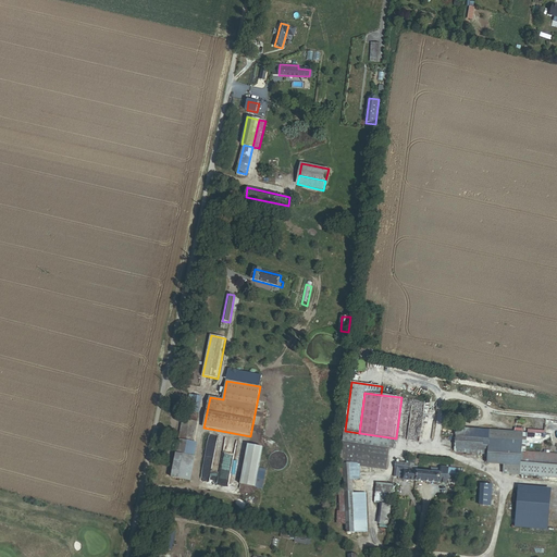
[(183,420),(172,479),(192,482),(198,444),(194,443),(202,397),(189,395),(188,404),(193,404),(190,412),(192,412),(189,421),(183,420)]
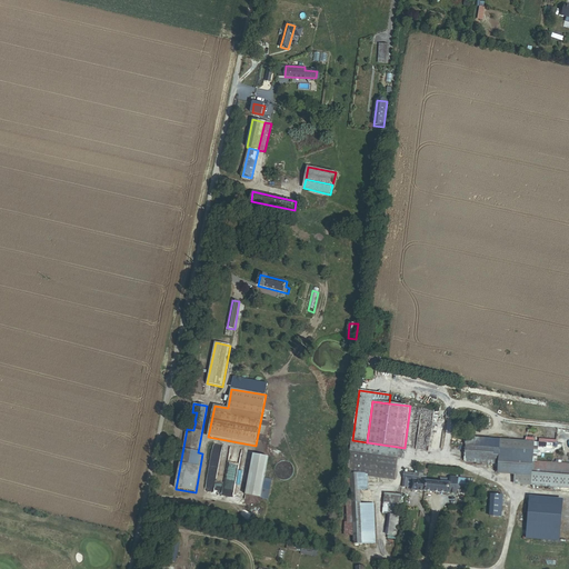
[(502,440),(468,437),(467,447),(501,449),(502,440)]
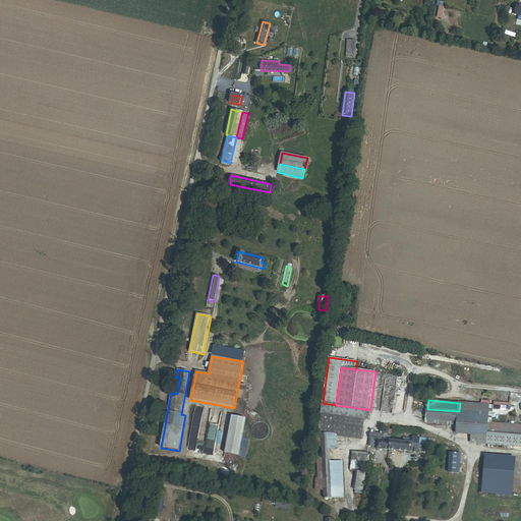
[(336,405),(323,403),(319,438),(319,442),(322,442),(323,447),(323,456),(324,477),(319,478),(315,478),(316,491),(325,490),(325,499),(345,498),(343,462),(332,462),(331,450),(338,449),(338,437),(362,440),(362,437),(363,431),(365,419),(369,419),(370,410),(336,405)]
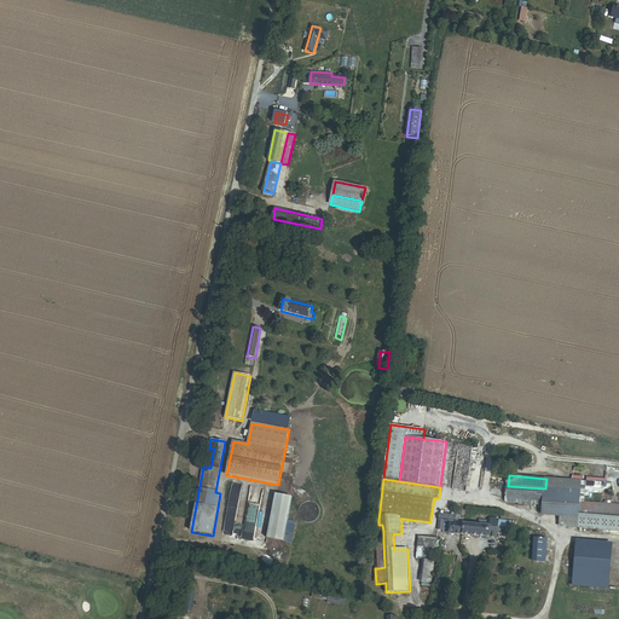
[(582,481),(547,479),(545,489),(582,492),(582,481)]
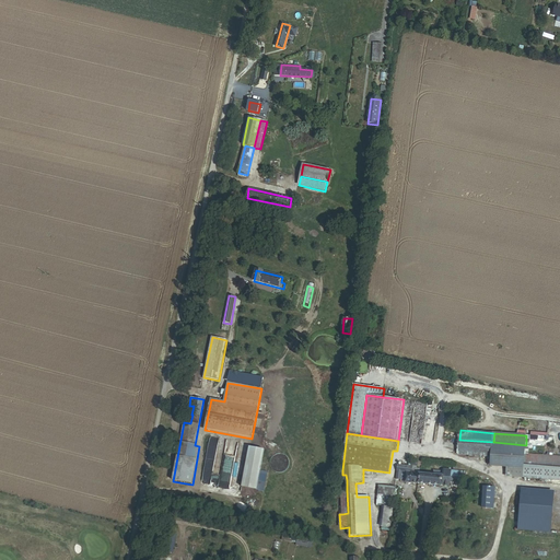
[(492,457),(493,442),(459,440),(458,455),(492,457)]
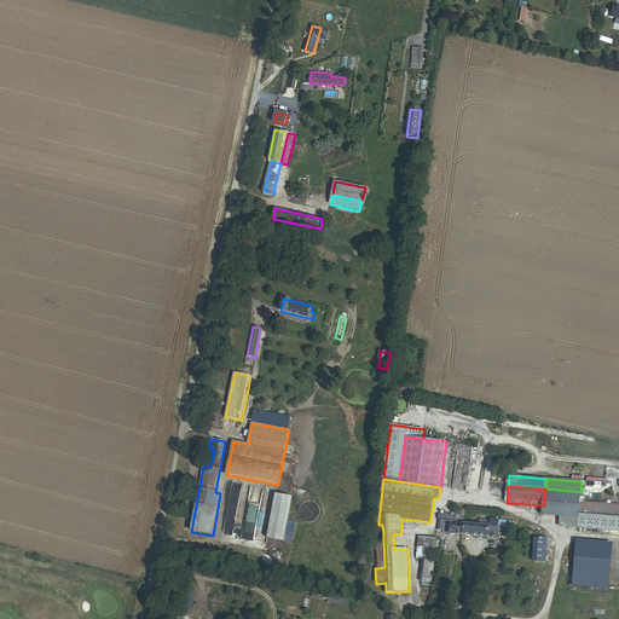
[(580,504),(582,492),(545,489),(544,505),(543,515),(561,516),(579,519),(579,514),(580,504)]
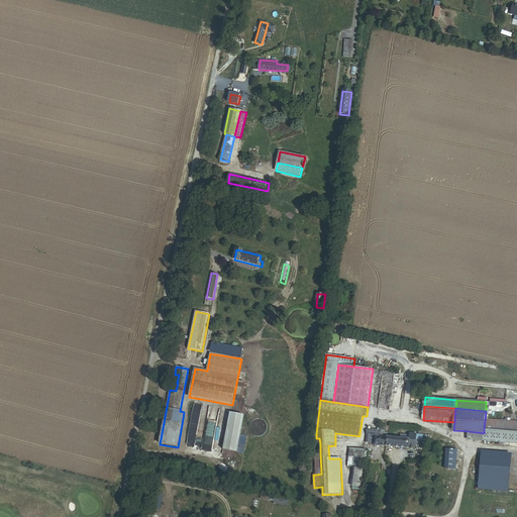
[(244,414),(230,411),(223,448),(237,451),(240,433),(244,414)]
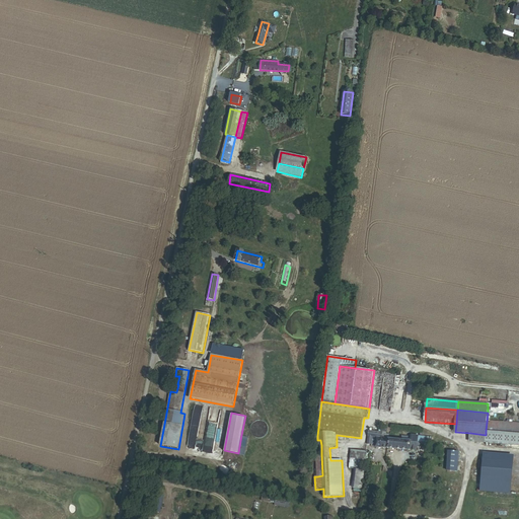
[(518,425),(487,423),(486,431),(518,432),(518,425)]
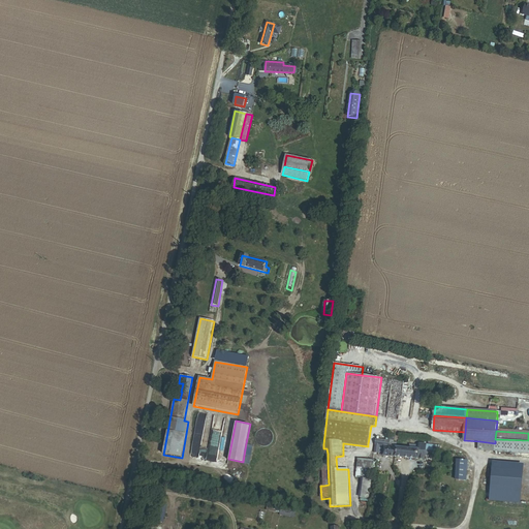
[(368,443),(390,446),(391,441),(369,438),(368,443)]
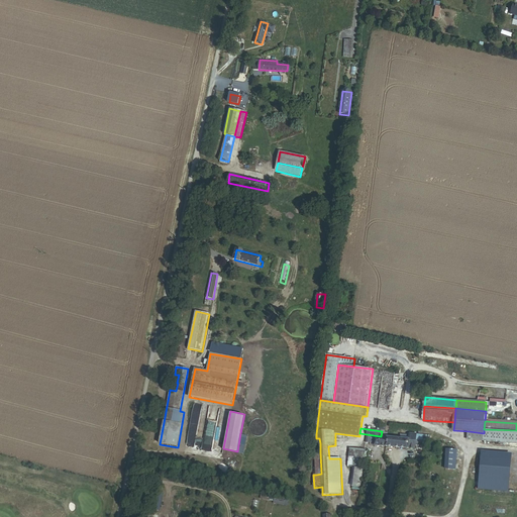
[(516,430),(484,429),(484,433),(484,441),(516,443),(516,430)]
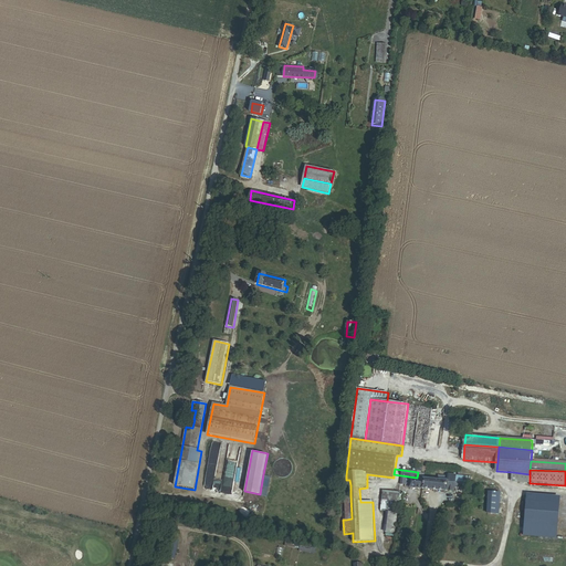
[(513,482),(530,483),(530,474),(513,472),(513,482)]
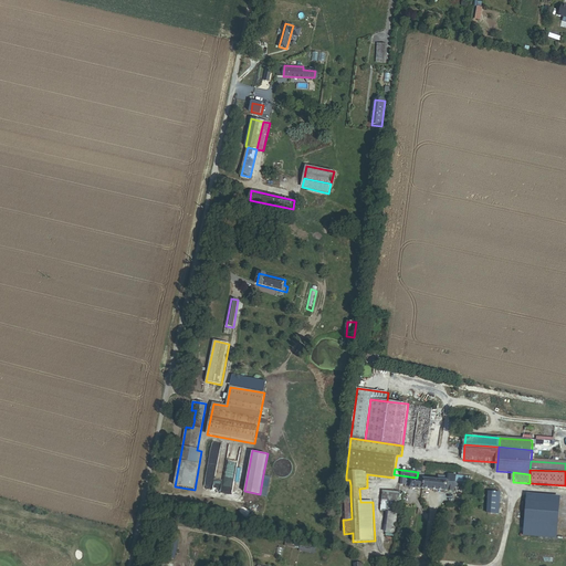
[(270,477),(263,474),(260,494),(260,495),(266,496),(270,477)]
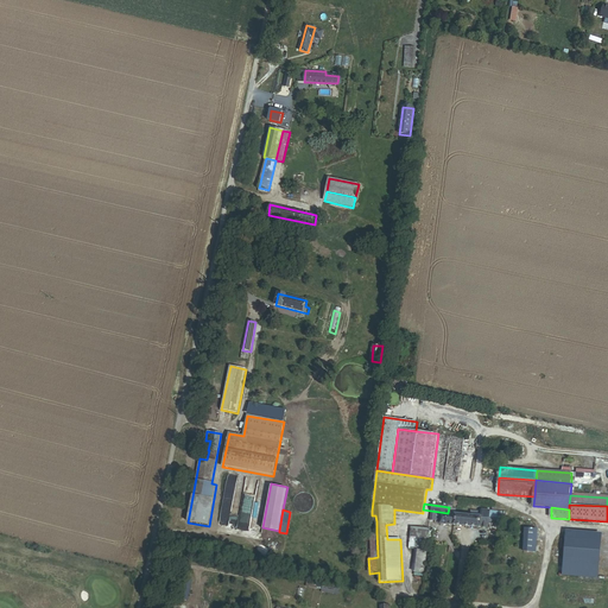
[(448,513),(447,524),(481,527),(489,527),(491,519),(506,521),(507,512),(492,511),(492,510),(482,510),(481,517),(448,513)]
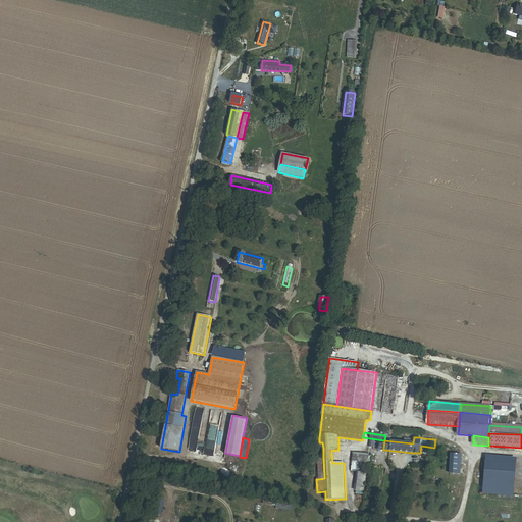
[(370,455),(354,453),(353,471),(368,473),(370,455)]
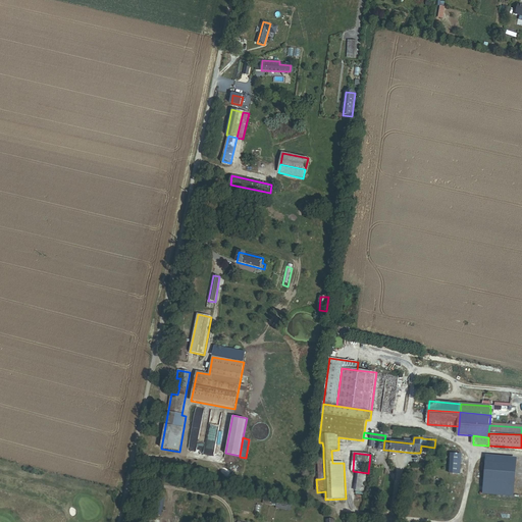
[(458,475),(460,456),(450,455),(448,474),(458,475)]
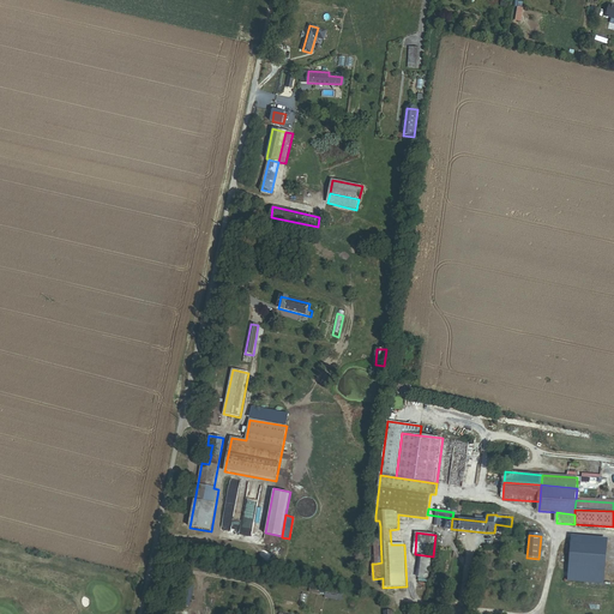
[(608,542),(572,539),(569,583),(603,587),(608,542)]
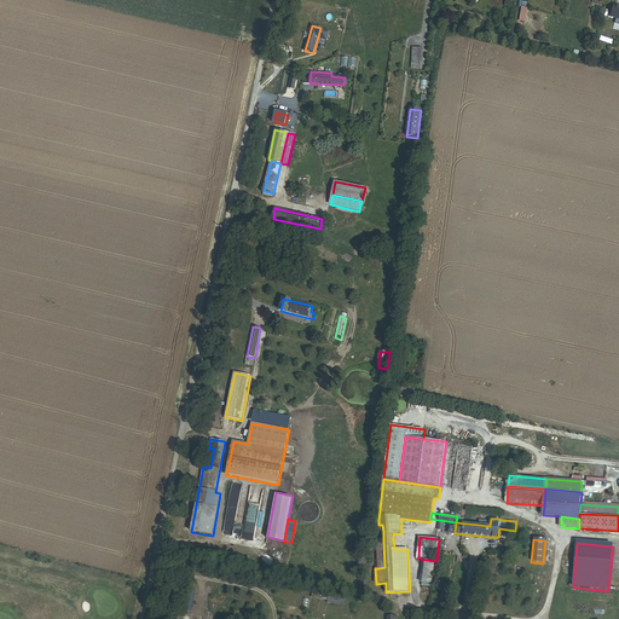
[(181,609),(192,612),(196,593),(185,591),(181,609)]
